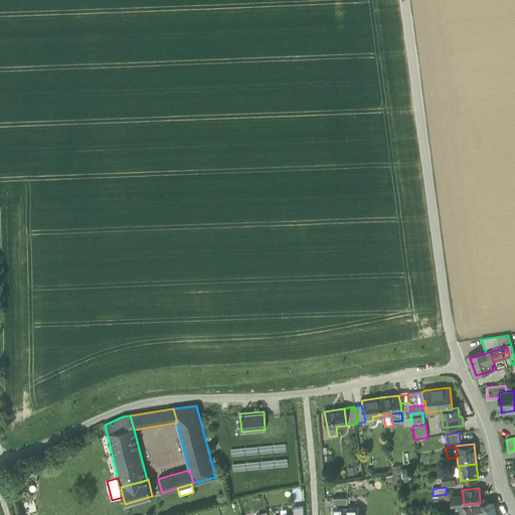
[(460,505),(464,505),(463,495),(451,496),(452,506),(460,505)]
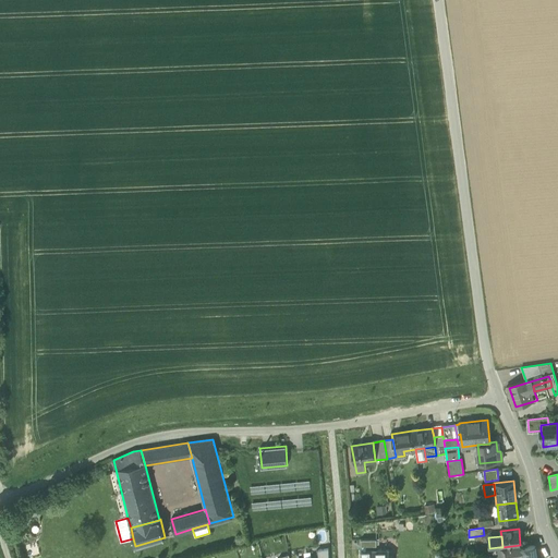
[(521,547),(520,545),(502,547),(498,547),(499,557),(537,557),(536,545),(521,547)]
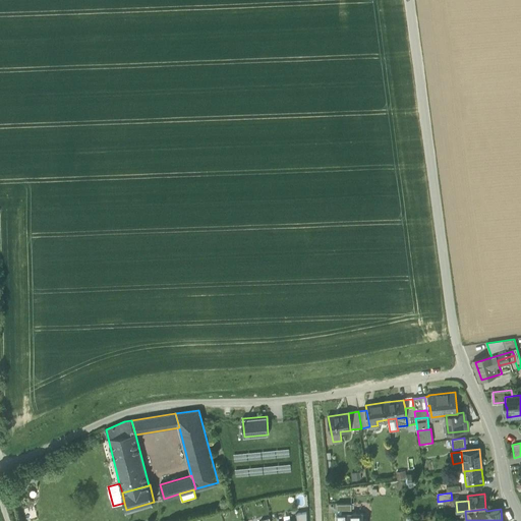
[(306,520),(306,512),(296,514),(297,520),(306,520)]
